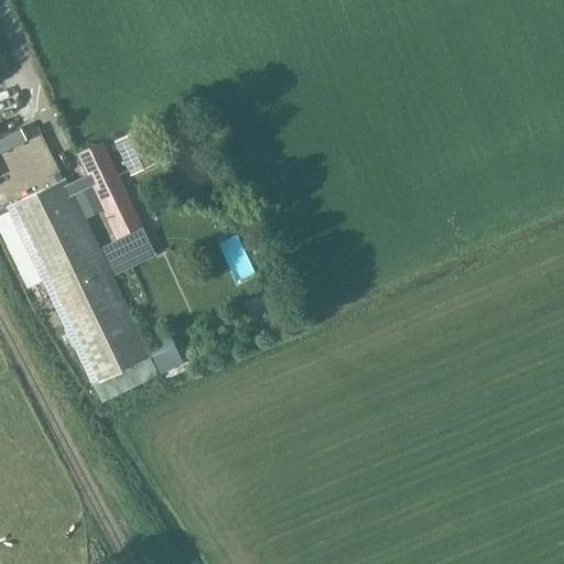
[(20,128),(0,138),(0,152),(25,140),(20,128)]
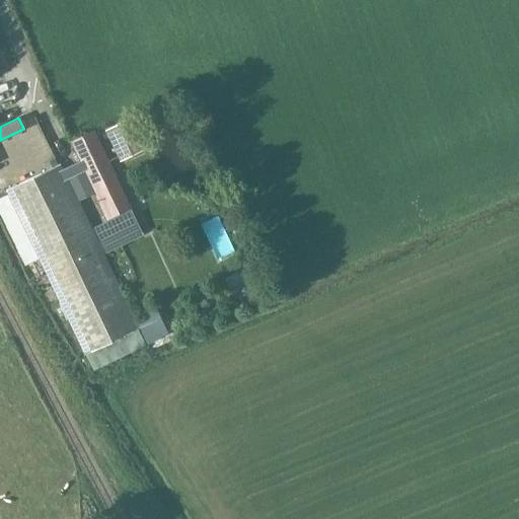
[(131,124),(108,135),(123,164),(145,154),(131,124)]
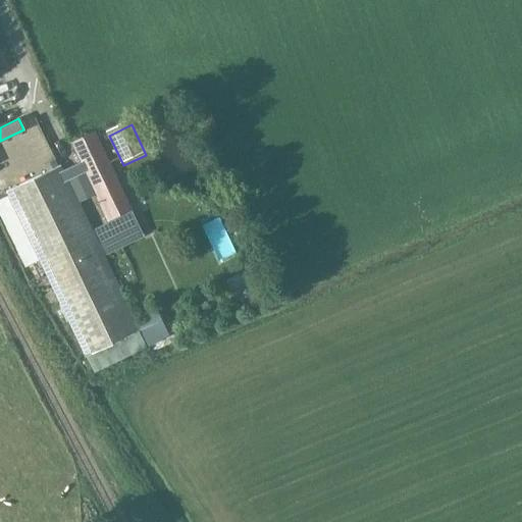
[(6,191),(86,357),(139,330),(67,180),(83,173),(107,221),(132,211),(101,146),(77,156),(80,162),(62,170),(60,165),(6,191)]
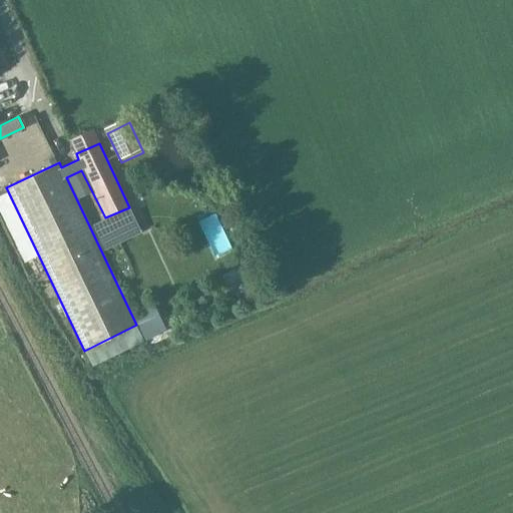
[(57,162),(54,156),(42,162),(45,168),(57,162)]
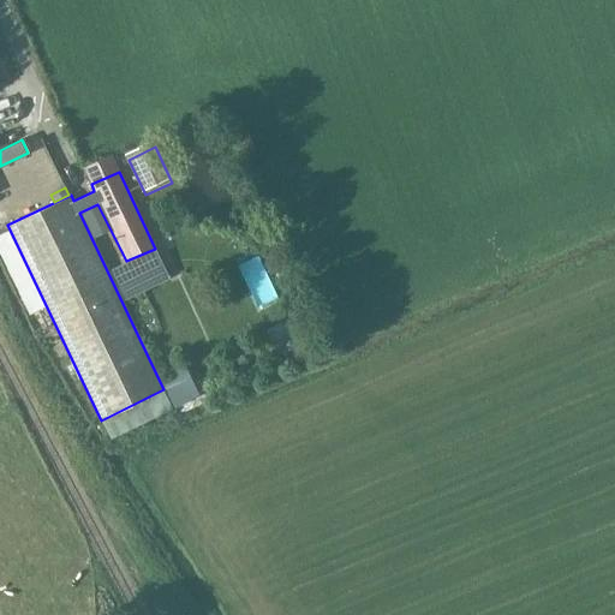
[(163,389),(101,421),(108,440),(196,398),(187,378),(163,389)]
